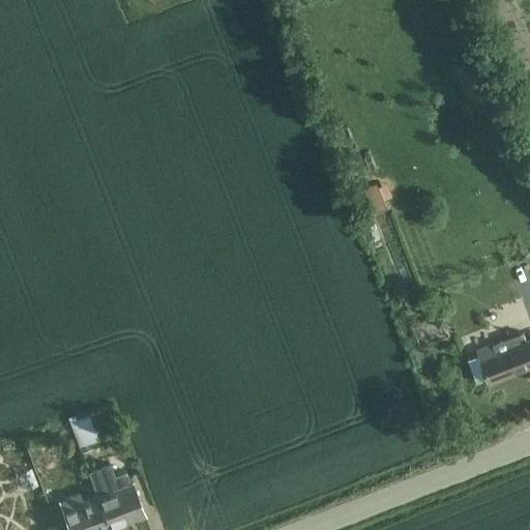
[(377,183),(364,188),(374,211),(386,207),(383,200),(377,186),(377,183)]
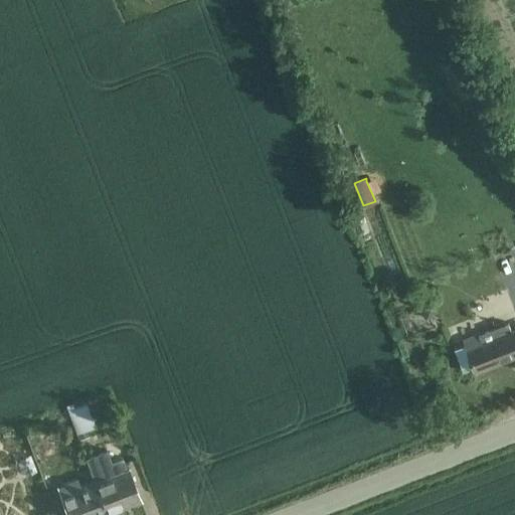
[(433,305),(422,309),(426,319),(434,316),(436,310),(433,305)]
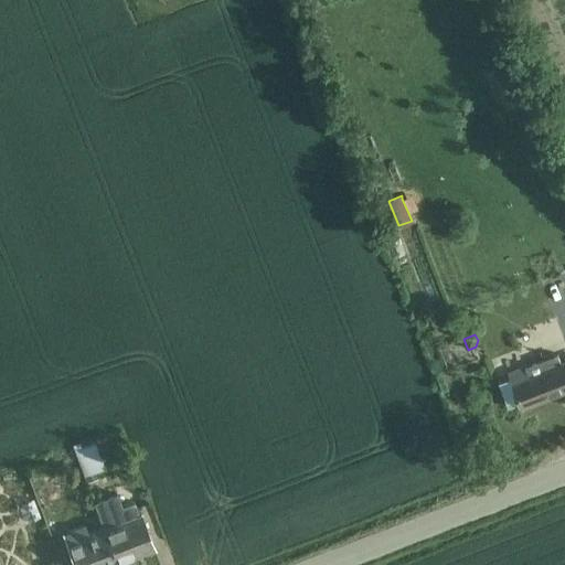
[(564,362),(562,363),(557,353),(510,372),(512,377),(499,383),(509,407),(521,403),(522,406),(552,394),(552,393),(560,390),(561,391),(564,388),(564,362)]
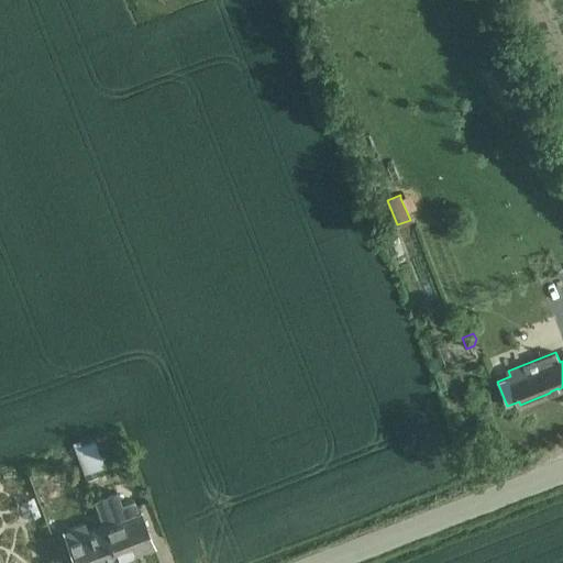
[(79,446),(90,473),(103,466),(92,440),(79,446)]
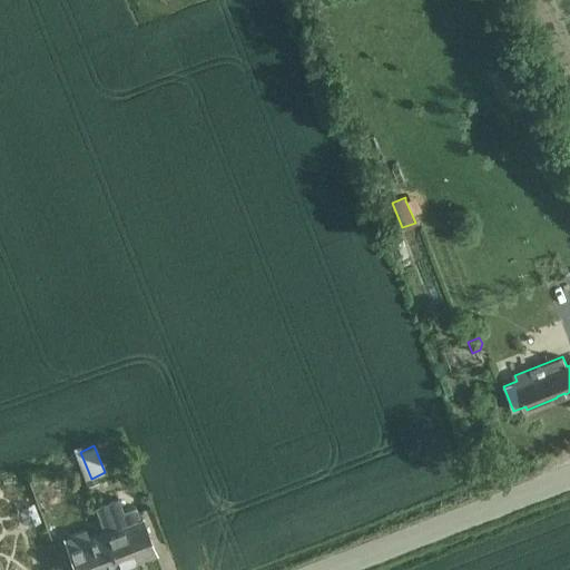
[(95,507),(105,532),(102,533),(104,533),(117,567),(155,552),(141,518),(139,519),(135,505),(123,510),(117,498),(95,507)]
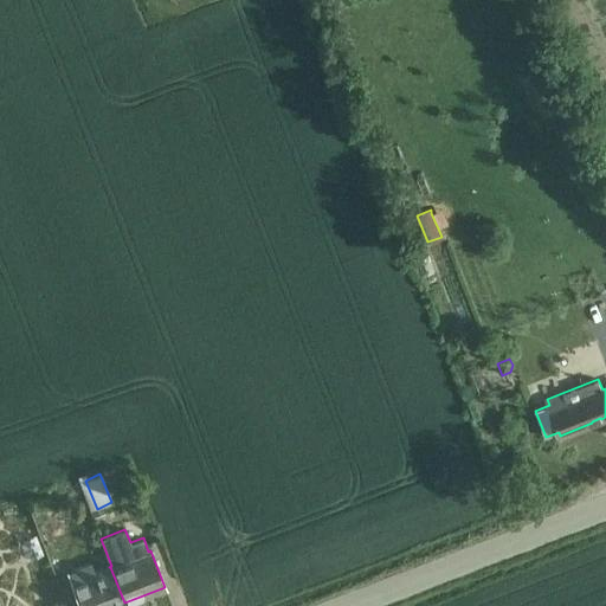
[(110,567),(109,567),(92,573),(89,563),(72,569),(77,580),(71,581),(81,605),(115,605),(124,603),(110,567)]
